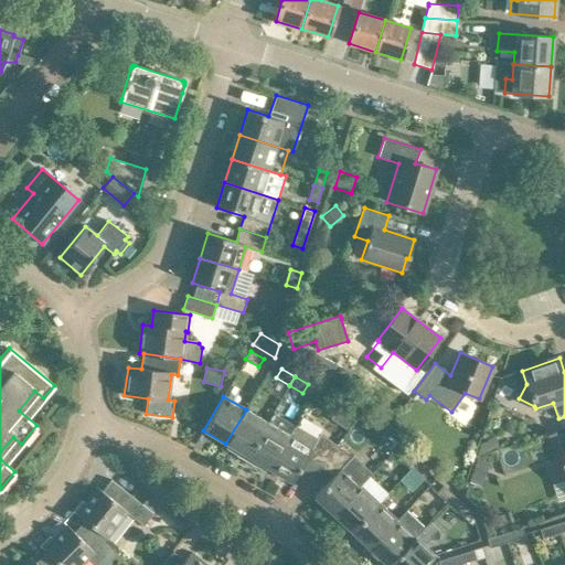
[(235,456),(245,461),(267,422),(246,409),(225,444),(228,445),(226,449),(236,455),(235,456)]
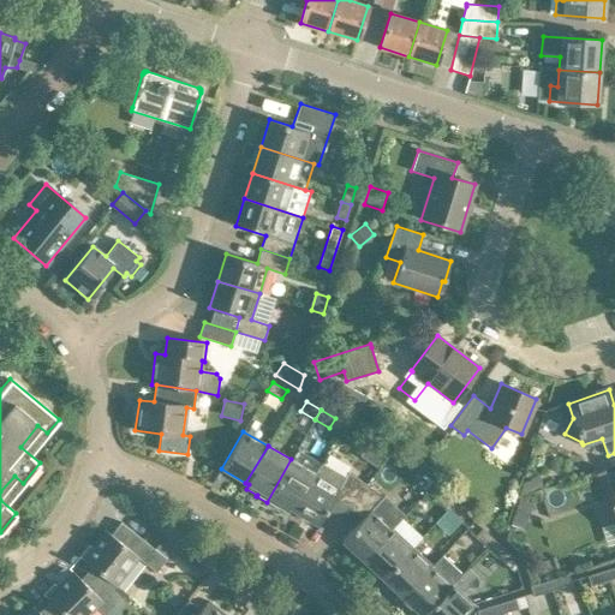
[(293,511),(315,473),(291,459),(267,502),(276,508),(276,507),(288,513),(291,509),(293,511)]
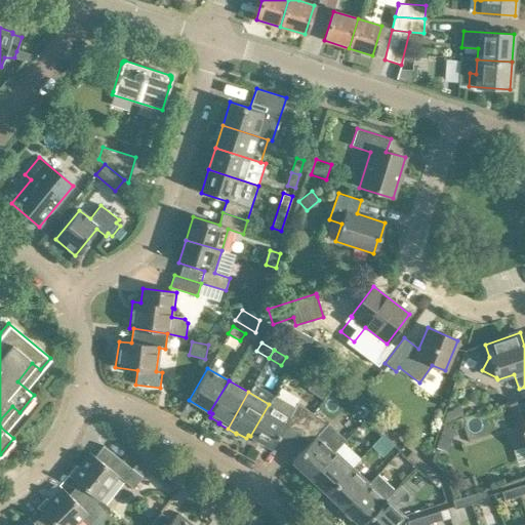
[(289,445),(296,434),(312,413),(297,403),(293,408),(273,397),(269,404),(250,436),(271,448),(278,437),(289,445)]
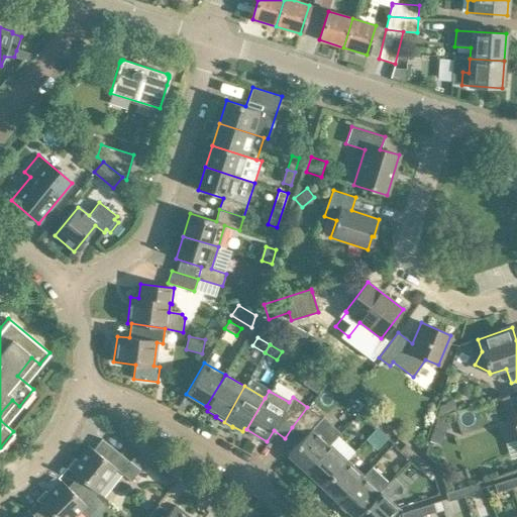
[(287,454),(304,471),(329,444),(340,433),(322,417),(307,407),(292,427),(305,436),(287,454)]
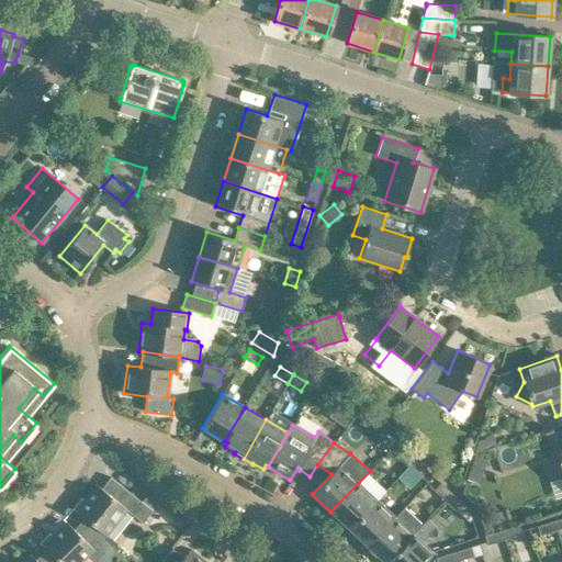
[(397,456),(408,465),(415,459),(404,448),(397,456)]
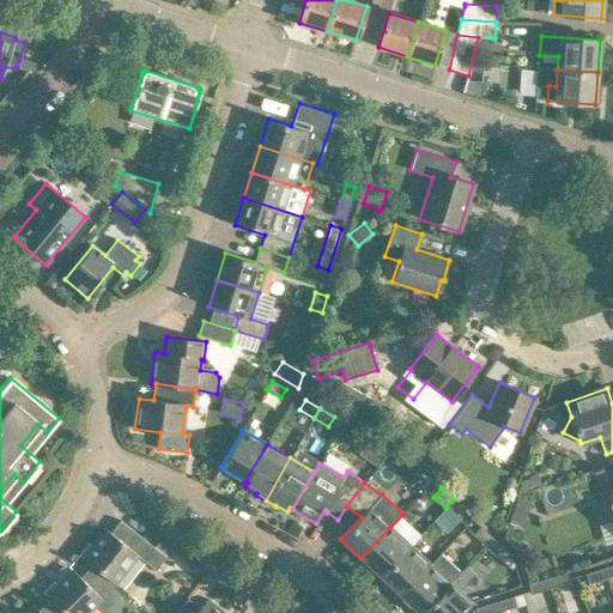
[(515,498),(507,523),(521,528),(529,503),(515,498)]
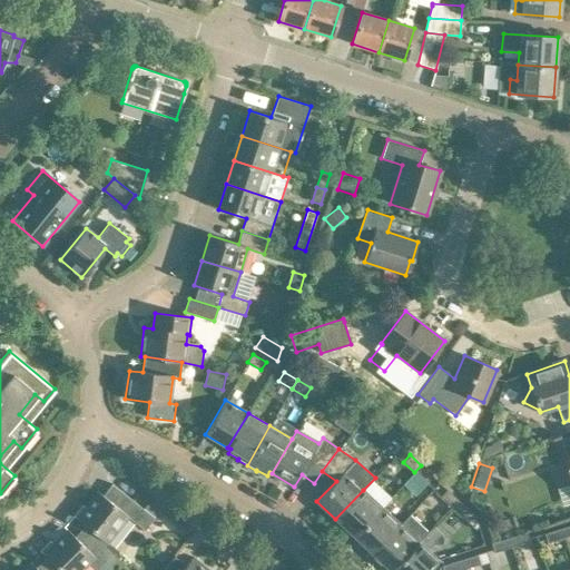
[(421,465),(414,472),(425,483),(432,475),(421,465)]
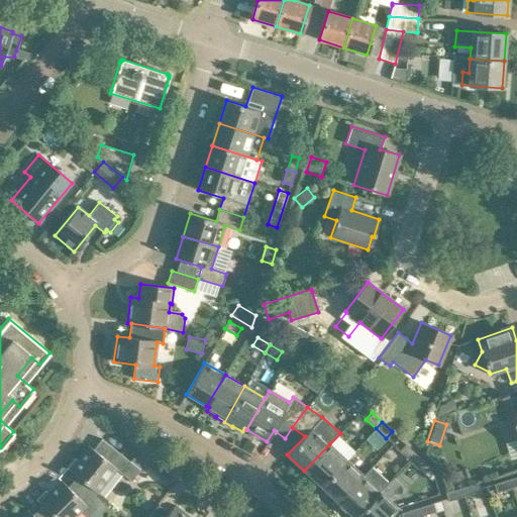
[(69,471),(77,477),(96,493),(115,469),(130,481),(139,470),(101,439),(93,449),(89,446),(69,471)]
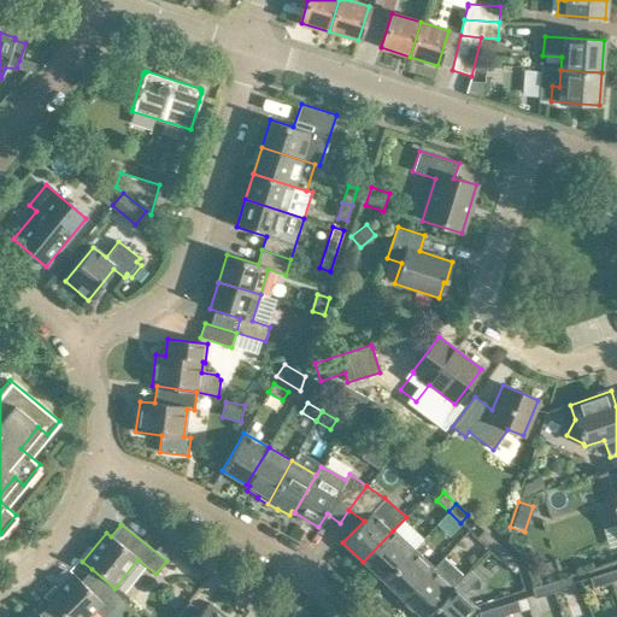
[(488,548),(495,541),(485,529),(476,538),(488,548)]
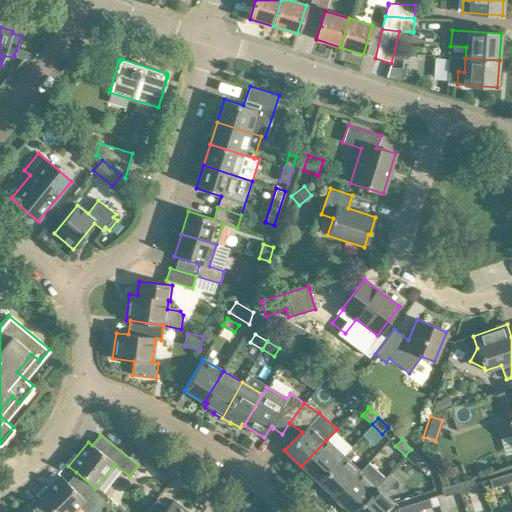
[(301,466),(318,482),(343,456),(326,440),(301,466)]
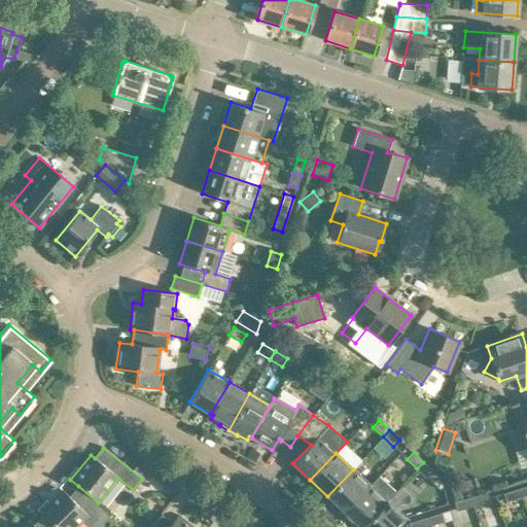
[(442,480),(423,462),(417,468),(441,491),(444,488),(442,480)]
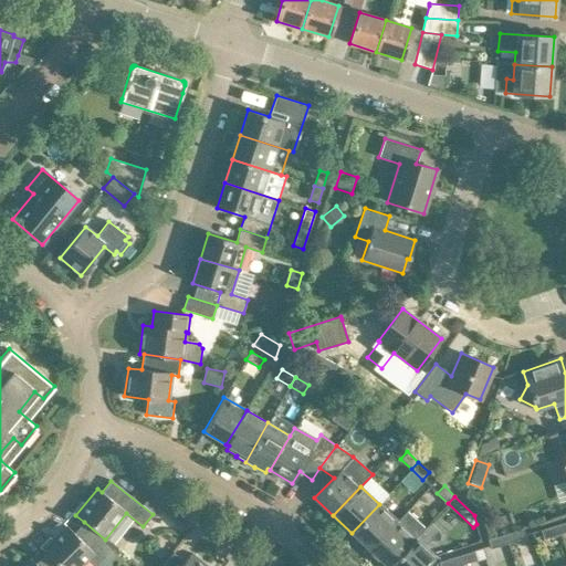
[(352,533),(370,551),(398,521),(379,504),(352,533)]
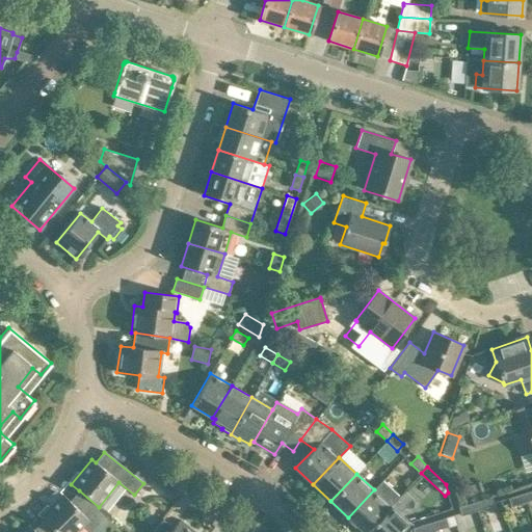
[(348,517),(364,531),(366,531),(391,506),(399,497),(381,481),(374,489),(348,517)]
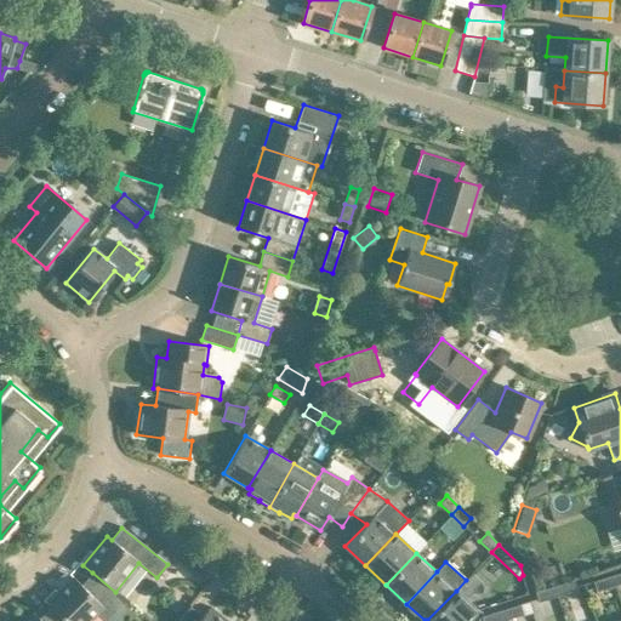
[(46,603),(51,608),(63,620),(89,620),(90,620),(97,613),(104,620),(117,620),(129,610),(113,594),(115,592),(92,573),(81,585),(73,576),(46,603)]
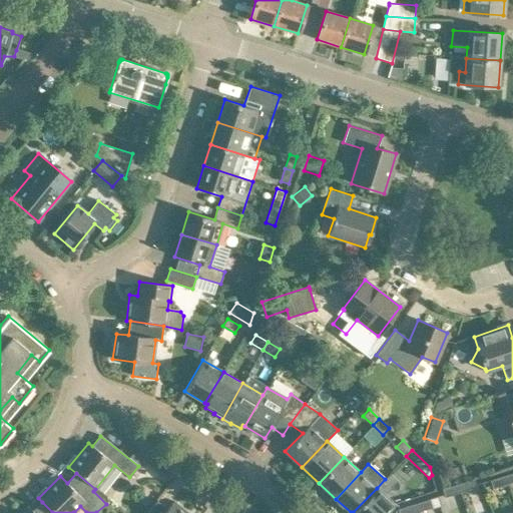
[(377,488),(353,512),(386,512),(395,504),(385,495),(390,490),(392,491),(393,492),(395,492),(396,492),(397,491),(398,491),(398,490),(399,489),(399,488),(400,488),(400,487),(400,486),(399,485),(398,484),(389,475),(385,479),(377,488)]
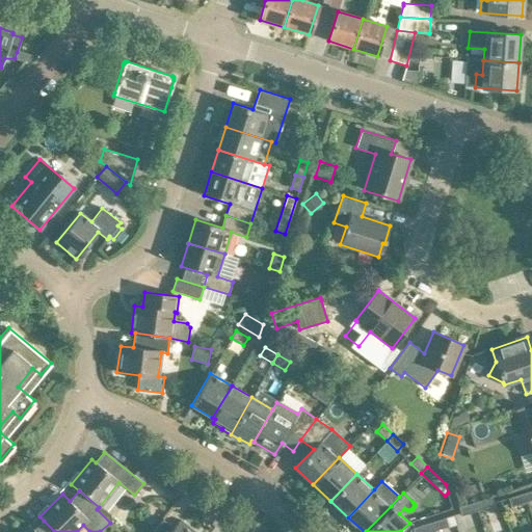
[(527,502),(524,493),(507,498),(510,507),(527,502)]
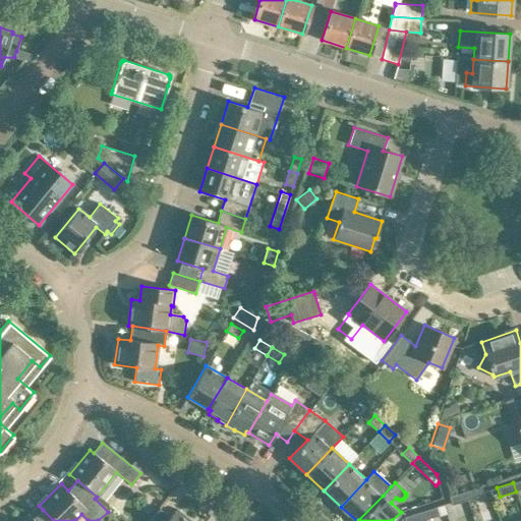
[(480,486),(465,491),(468,504),(484,499),(480,486)]
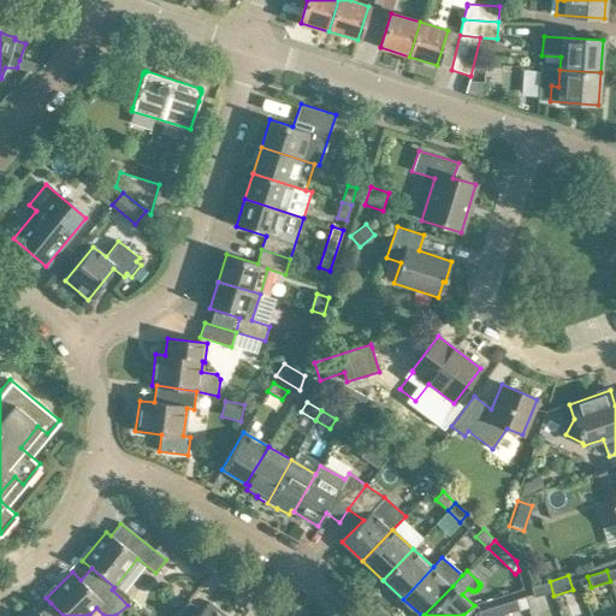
[(554,596),(550,581),(531,587),(535,602),(554,596)]
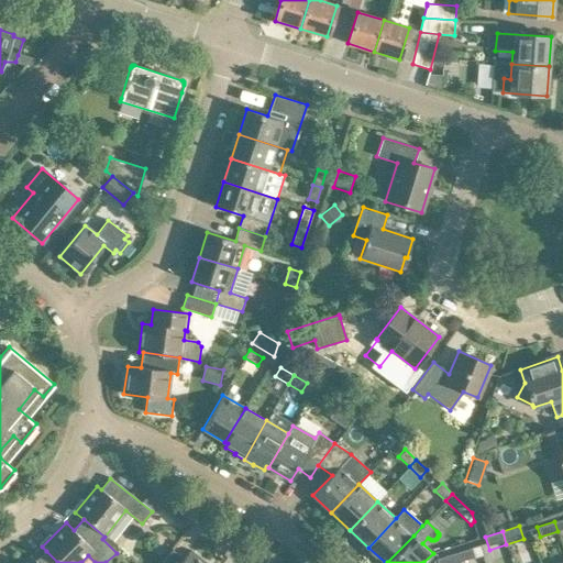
[(471,548),(454,553),(456,562),(474,558),(471,548)]
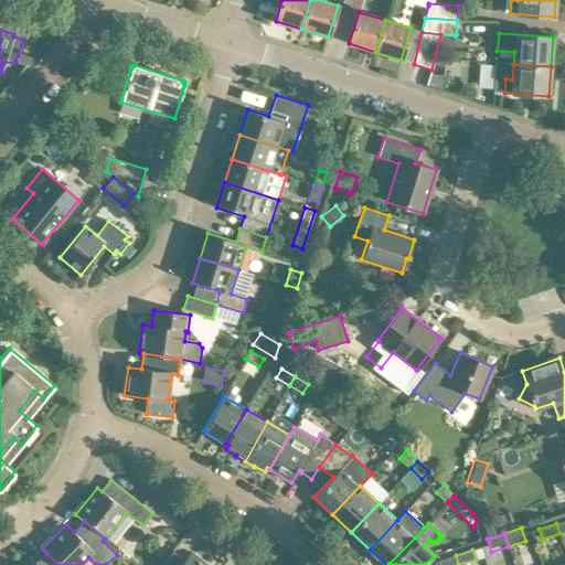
[(172,551),(161,564),(206,564),(191,552),(184,561),(172,551)]
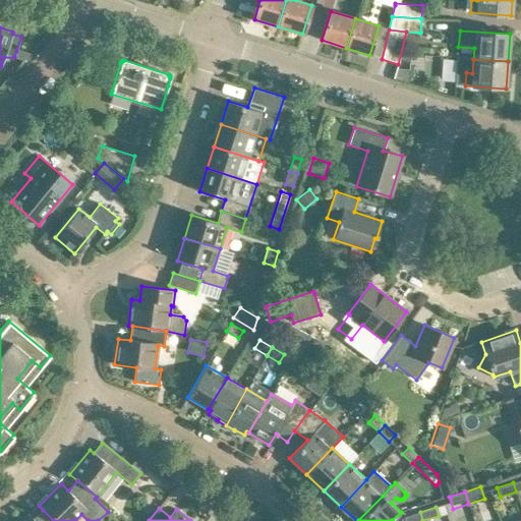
[(53,520),(43,510),(33,519),(30,514),(19,520),(53,520)]
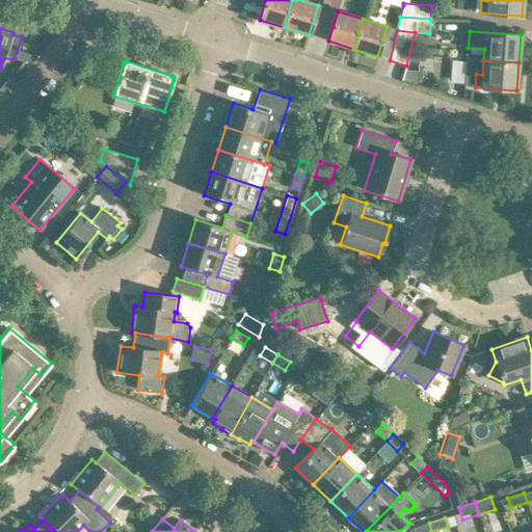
[(429,523),(413,528),(413,531),(430,531),(431,531),(429,523)]
